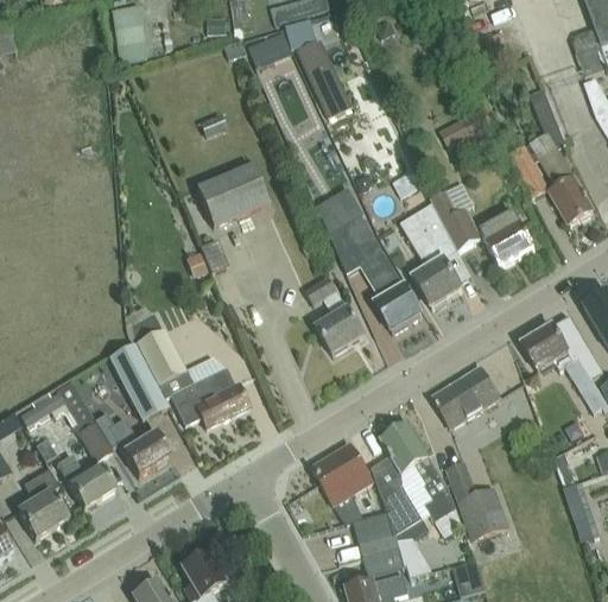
[(42,0),(58,11),(64,0),(42,0)]
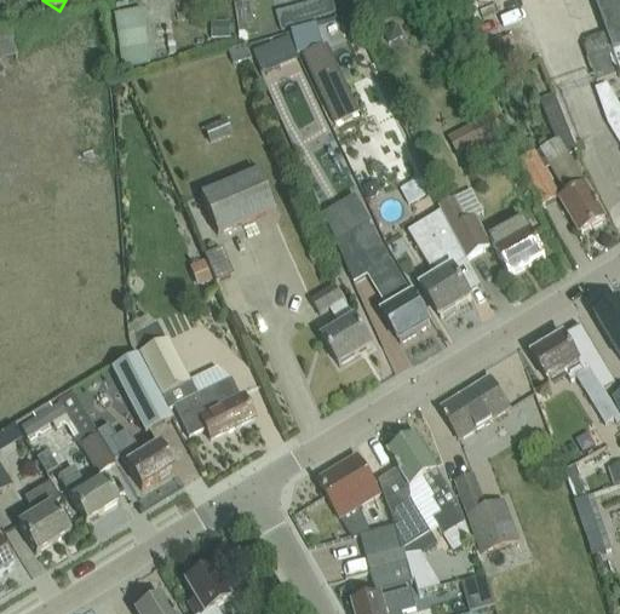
[(337,10),(334,0),(306,0),(275,9),(280,26),(337,10)]
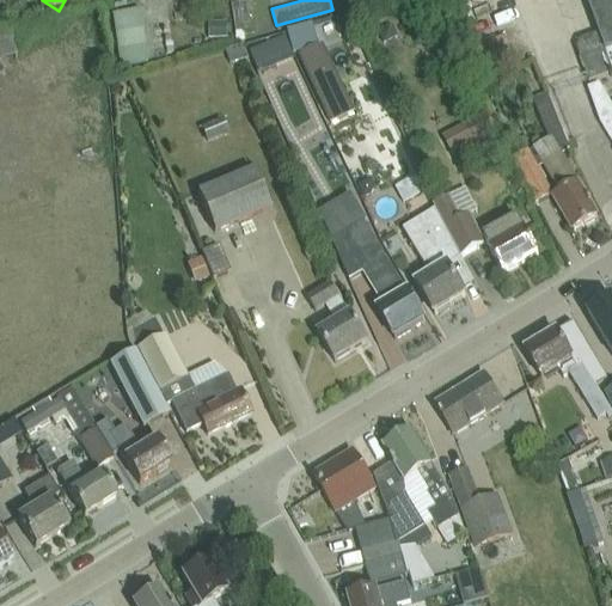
[(580,36),(576,44),(588,78),(611,68),(611,0),(588,0),(599,30),(580,36)]
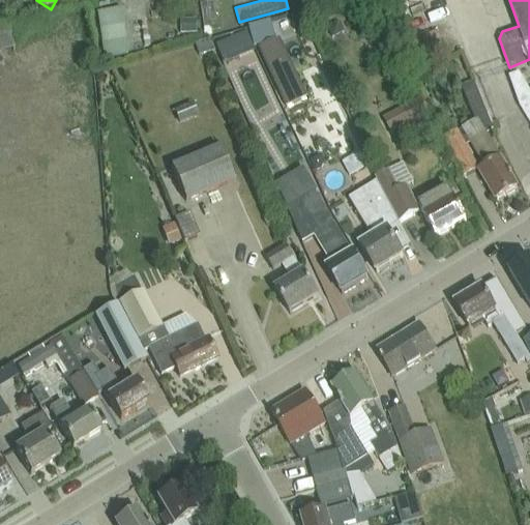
[(121,4),(96,7),(102,54),(127,50),(121,4)]
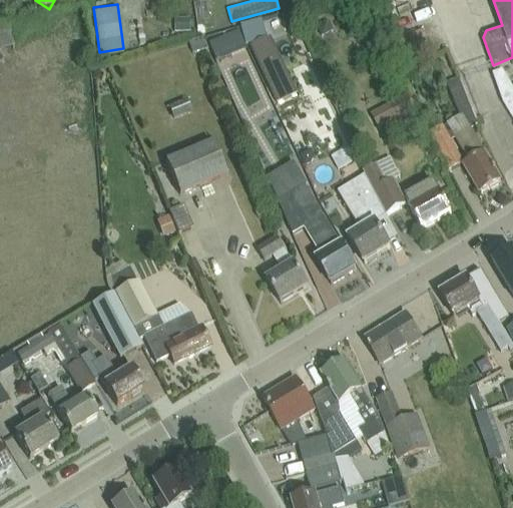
[(189,14),(174,15),(175,29),(190,28),(189,14)]
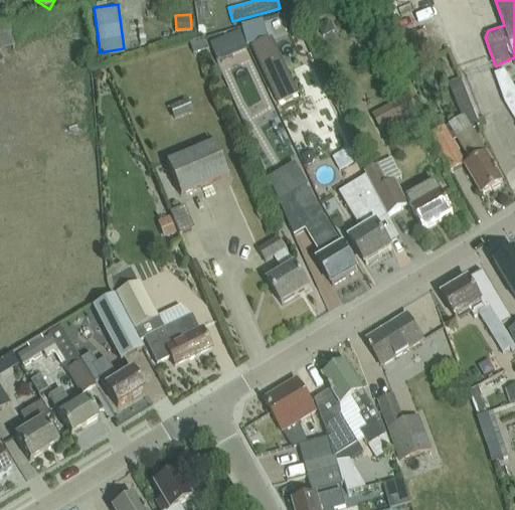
[(0,49),(13,46),(7,20),(0,21),(0,49)]
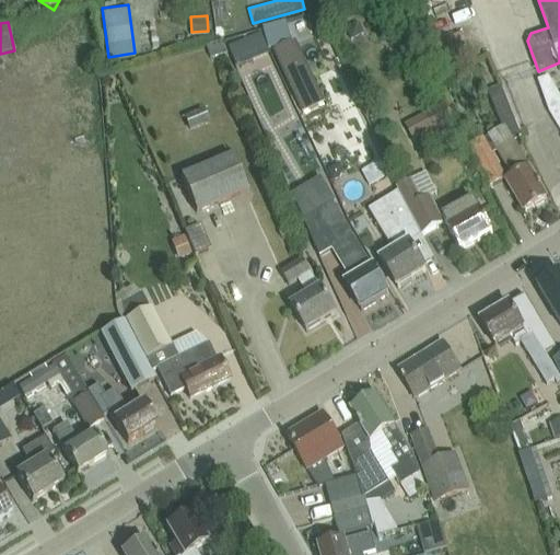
[(224,35),(206,41),(210,55),(228,49),(224,35)]
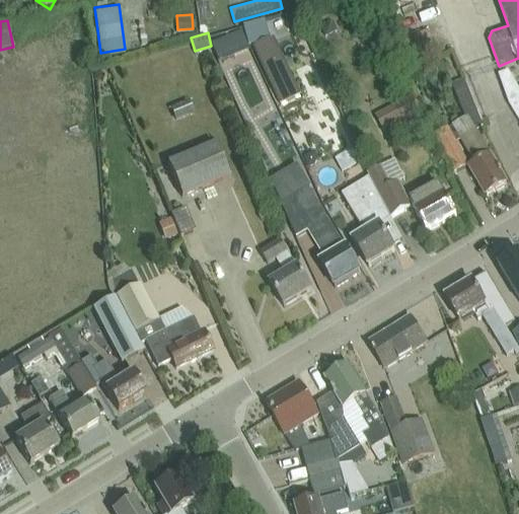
[(253,45),(281,101),(302,91),(275,34),(253,45)]
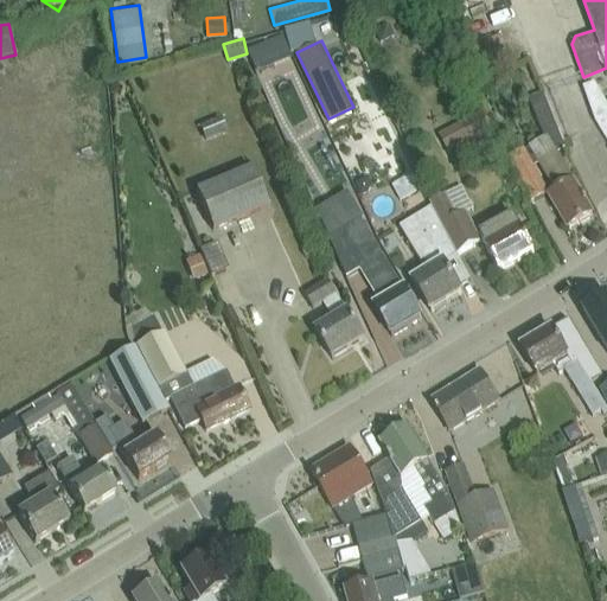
[(606,101),(594,80),(583,83),(595,117),(606,138),(606,101)]
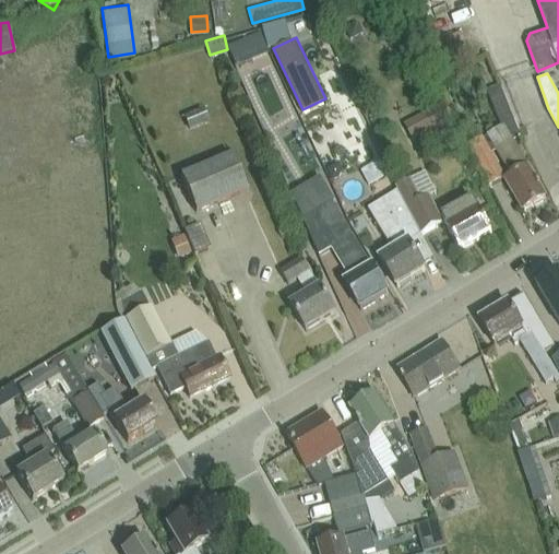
[(502,124),(487,132),(496,148),(494,149),(510,175),(506,177),(523,208),(546,195),(538,183),(540,181),(538,178),(537,179),(512,138),(520,132),(503,95),(491,101),(502,124)]
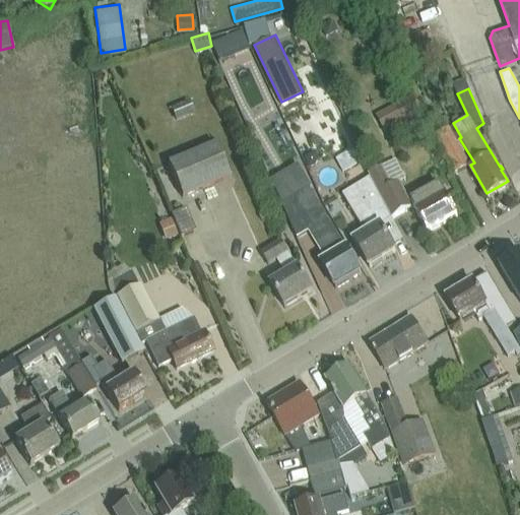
[(383,128),(405,116),(408,115),(417,132),(425,129),(433,125),(414,92),(375,115),(383,128)]
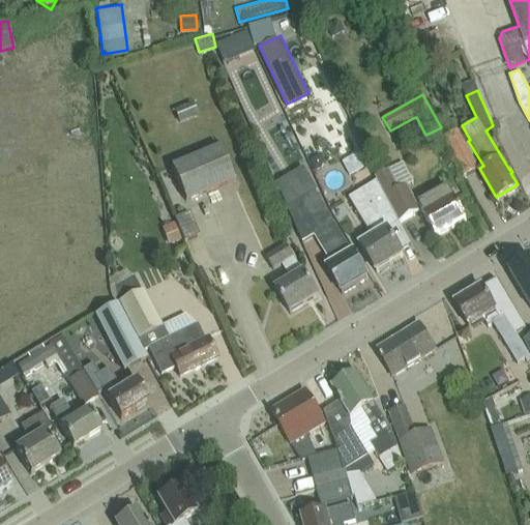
[(260,96),(245,103),(251,115),(265,108),(260,96)]
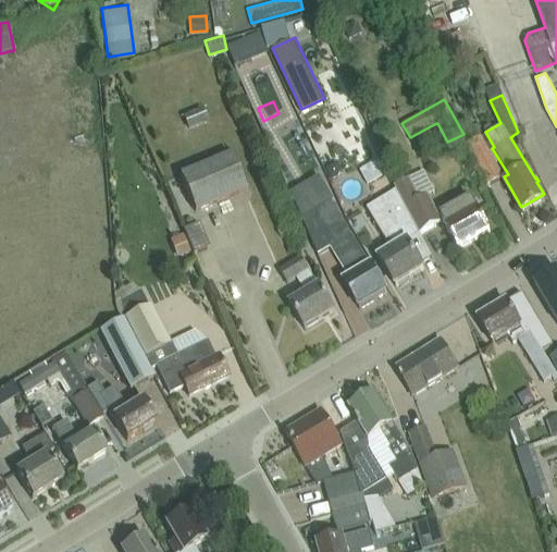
[(202,103),(182,111),(188,126),(208,118),(202,103)]
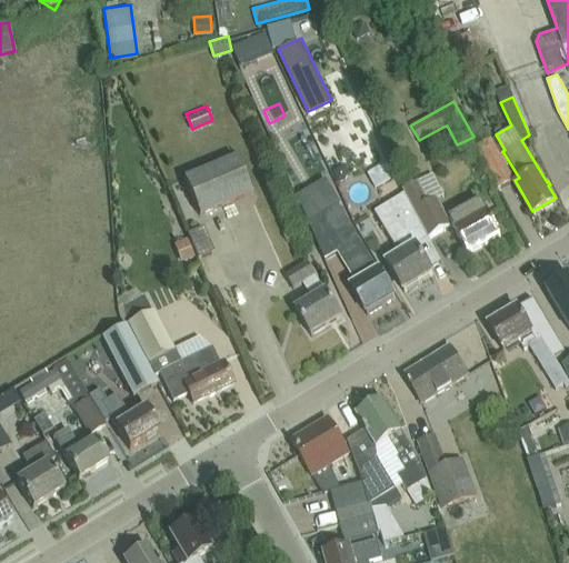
[(512,177),(489,137),(475,144),(498,184),(512,177)]
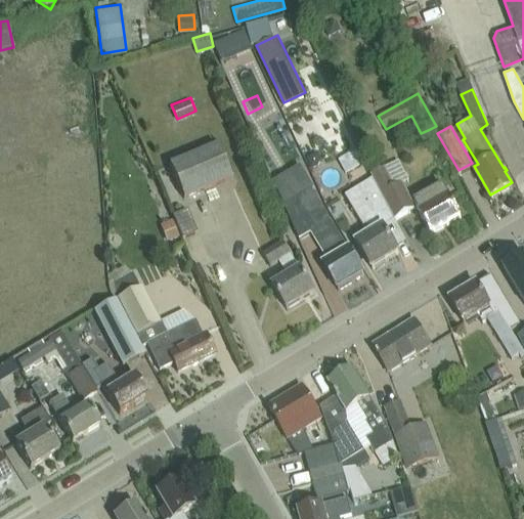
[(169,161),(175,176),(183,196),(231,175),(217,140),(169,161)]
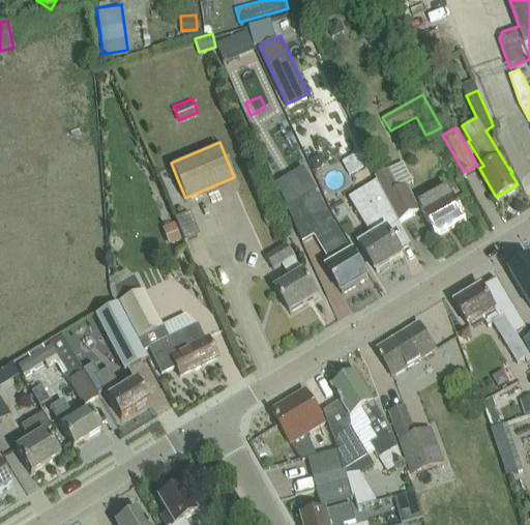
[(322,152),(310,156),(314,168),(323,165),(325,158),(322,152)]
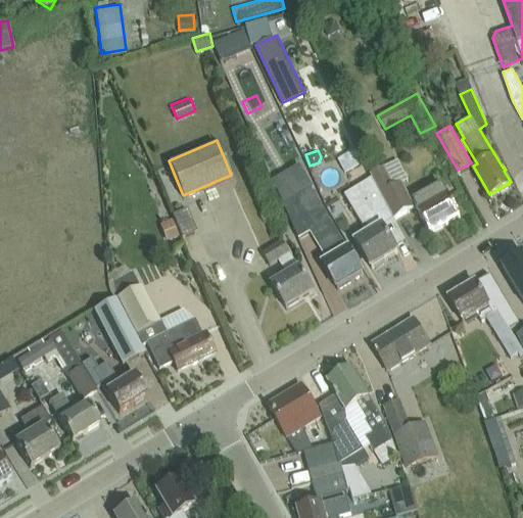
[(414,150),(399,156),(408,176),(422,170),(414,150)]
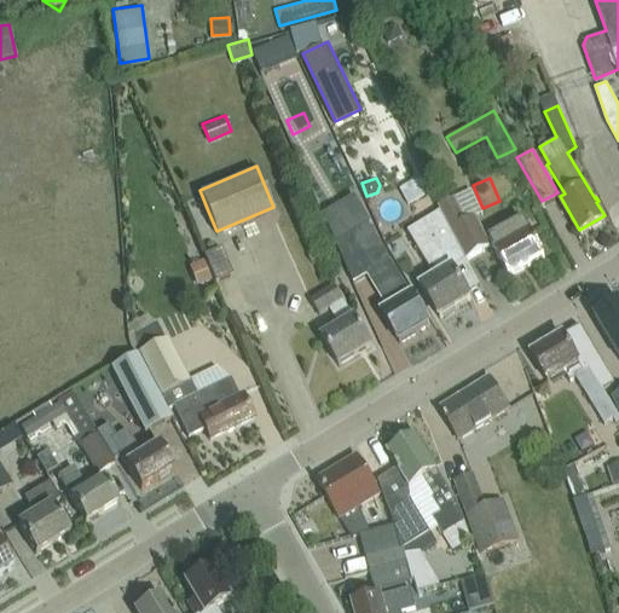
[(452,195),(438,203),(440,207),(455,237),(467,256),(490,243),(476,217),(468,221),(452,195)]
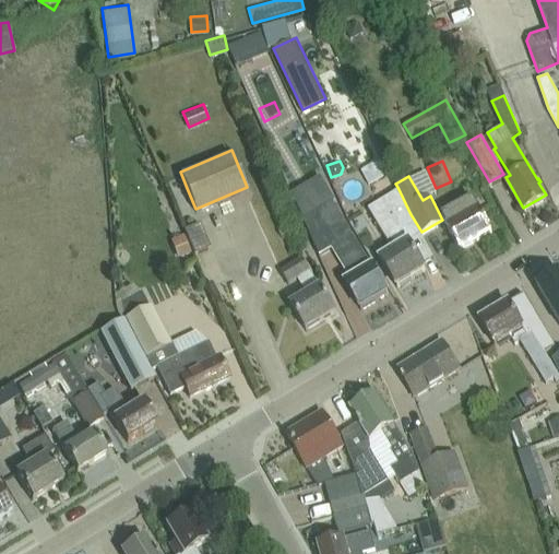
[(371,203),(368,205),(388,238),(392,235),(399,246),(381,257),(385,266),(397,284),(425,267),(408,239),(421,232),(411,214),(397,187),(371,203)]
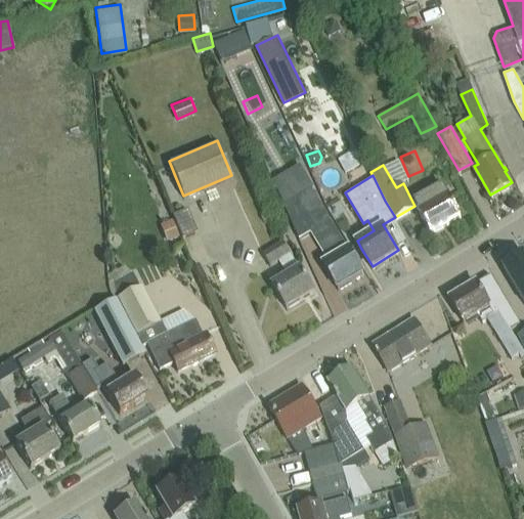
[(443,181),(413,200),(430,231),(461,214),(443,181)]
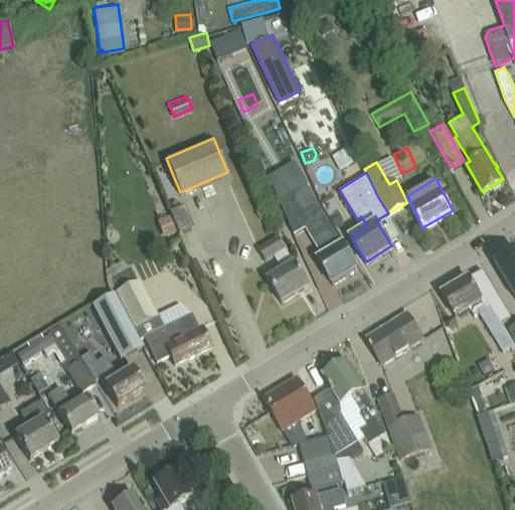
[(292,191),(279,199),(294,232),(305,226),(321,255),(317,257),(322,265),(332,282),(356,268),(346,250),(341,241),(341,242),(306,183),(292,191)]
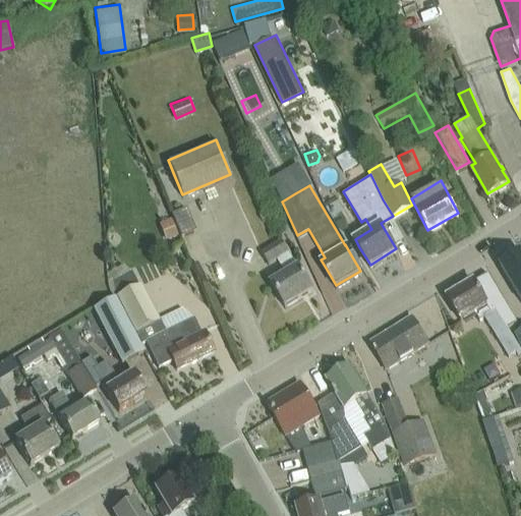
[(171,212),(172,215),(181,234),(195,228),(186,206),(171,212)]
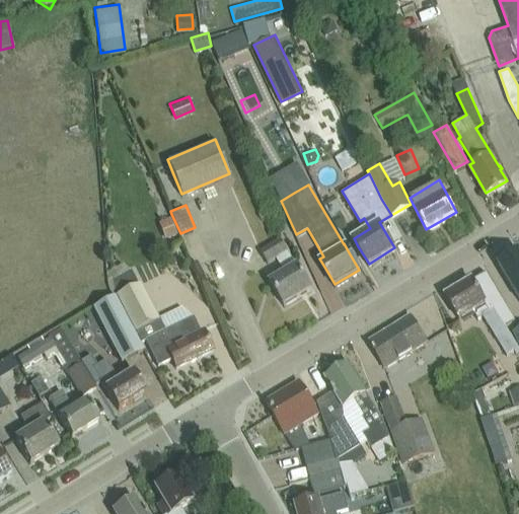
[(170,215),(158,220),(165,237),(177,231),(170,215)]
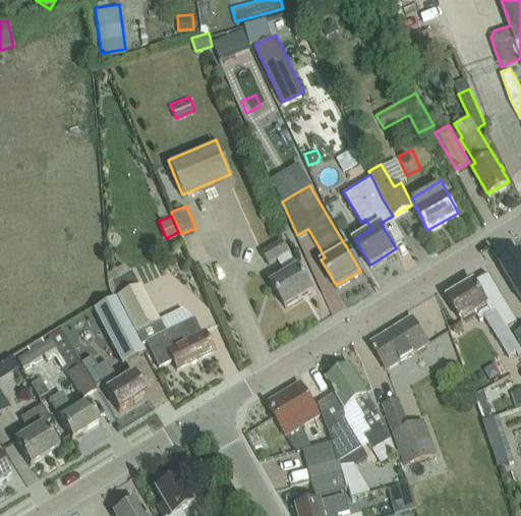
[(287,273),(272,282),(285,304),(312,288),(282,238),(262,250),(269,262),(277,256),(287,273)]
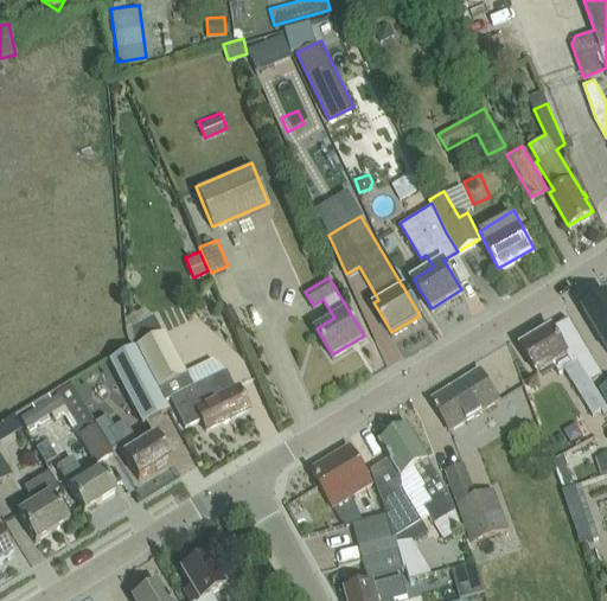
[(606,291),(585,305),(596,325),(606,341),(606,291)]
